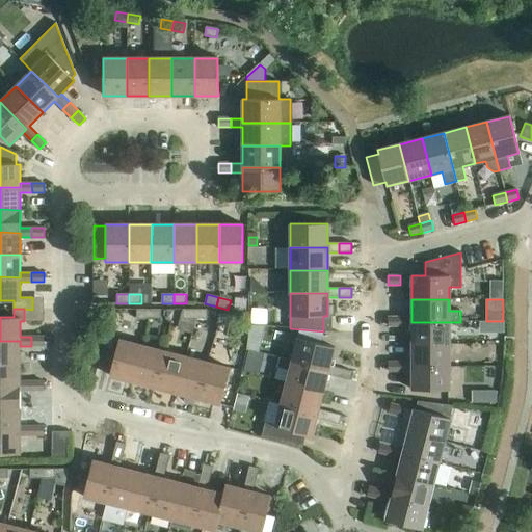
[(136,319),(149,319),(149,310),(136,310),(136,319)]
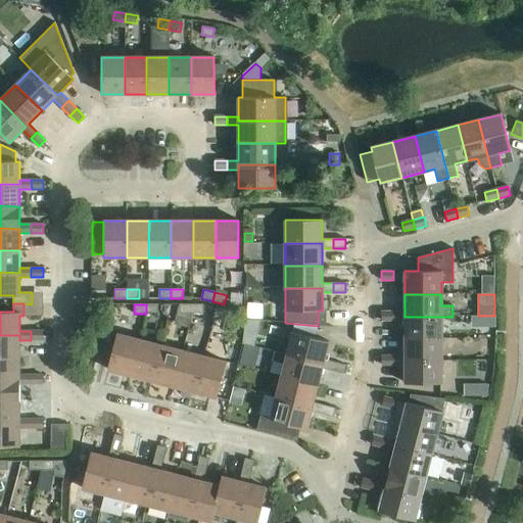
[(146,304),(146,314),(157,314),(157,304),(146,304)]
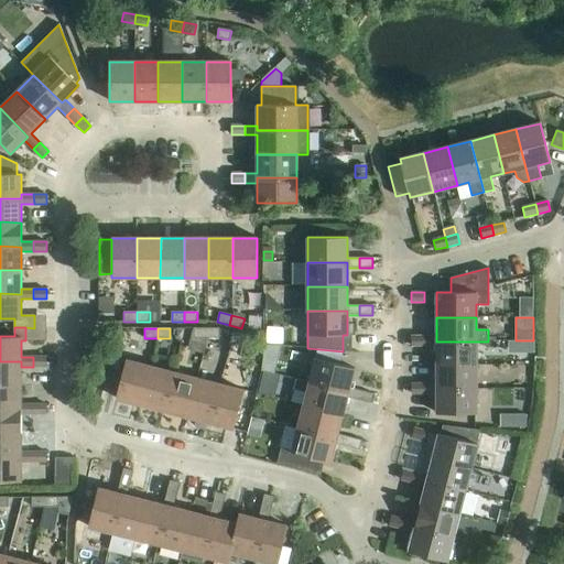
[(194,338),(206,338),(206,328),(194,328),(194,338)]
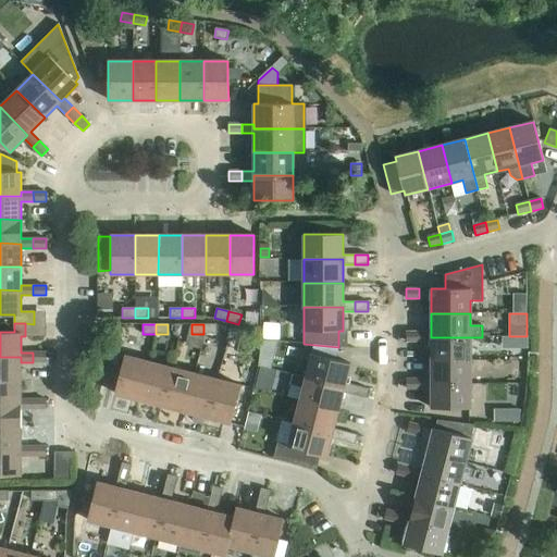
[(203,324),(203,334),(217,334),(217,324),(203,324)]
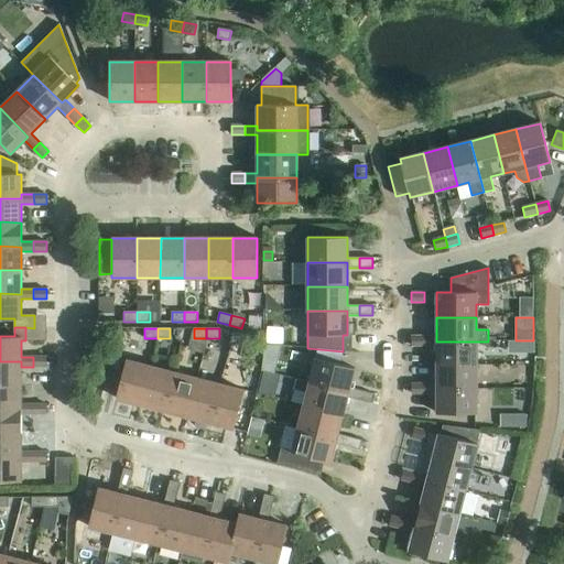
[(230,342),(242,345),(246,336),(232,333),(230,342)]
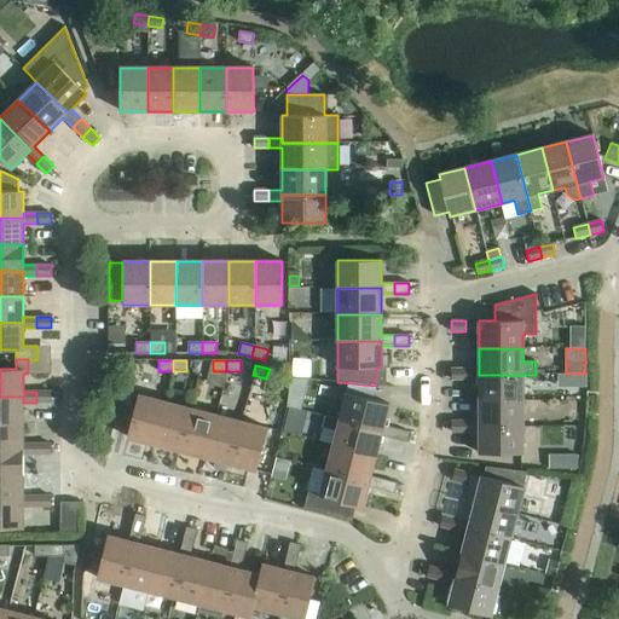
[(451,380),(466,380),(466,369),(451,369),(451,380)]
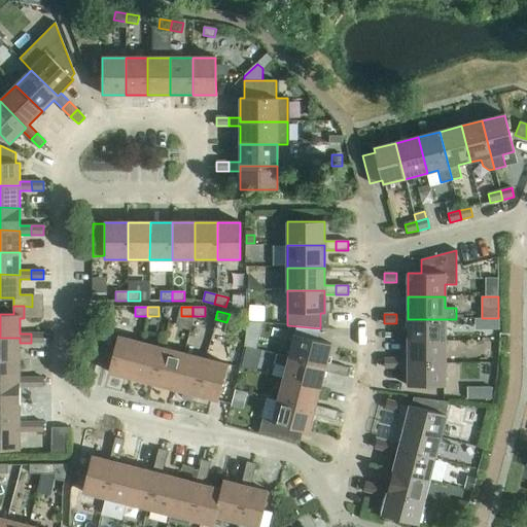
[(408,341),(445,341),(445,319),(408,319),(408,314),(396,314),(396,323),(408,323),(408,341)]
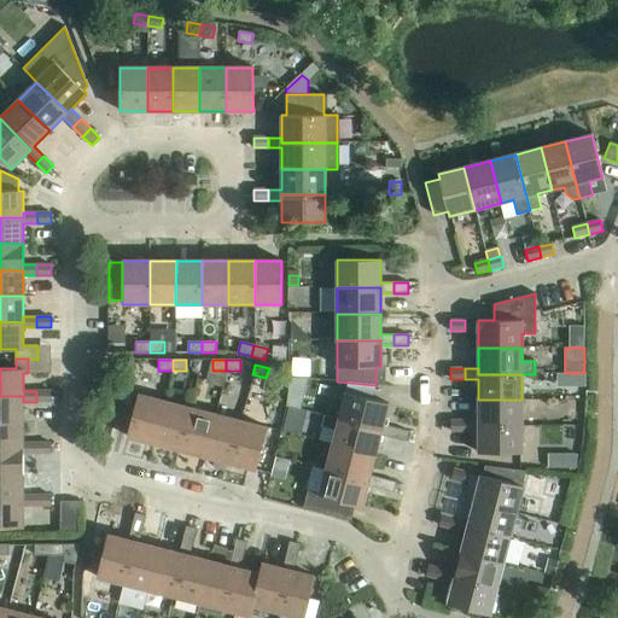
[(571,374),(571,386),(584,386),(584,375),(584,374),(571,374)]
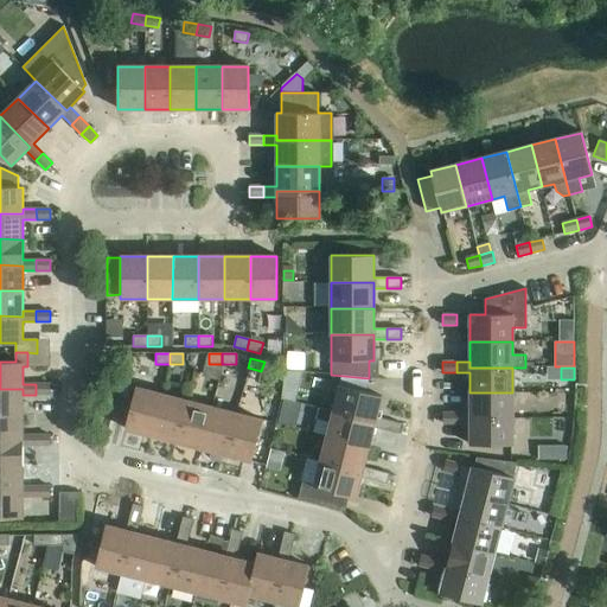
[(36,384),(36,395),(50,394),(50,384),(36,384)]
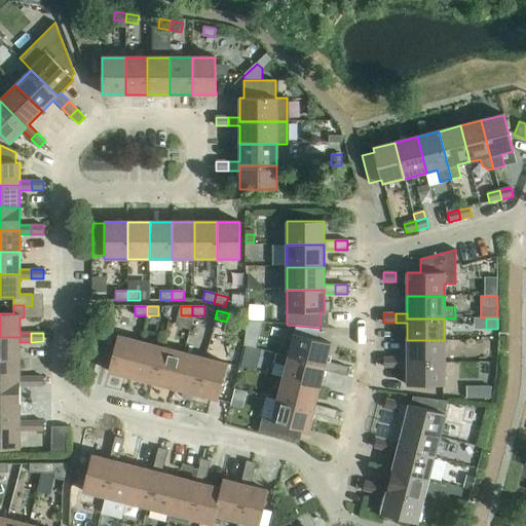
[(294,335),(289,357),(325,366),(324,371),(335,373),(337,365),(326,362),(330,343),(294,335)]
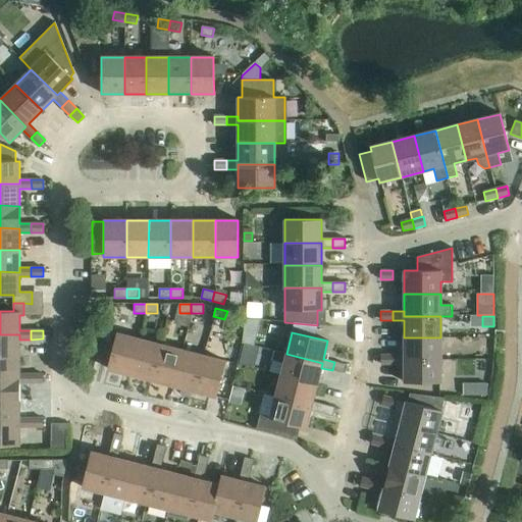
[(107,369),(129,374),(139,338),(116,333),(107,369)]
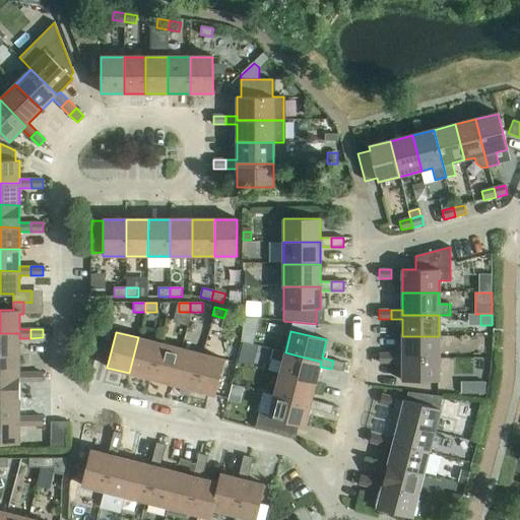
[(0,354),(19,355),(19,338),(19,333),(0,333),(0,354)]
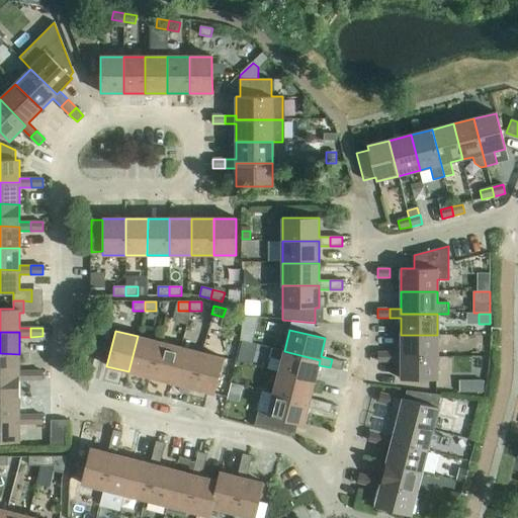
[(390,361),(401,361),(401,357),(447,357),(447,353),(437,353),(437,335),(401,335),(401,353),(390,353),(390,361)]
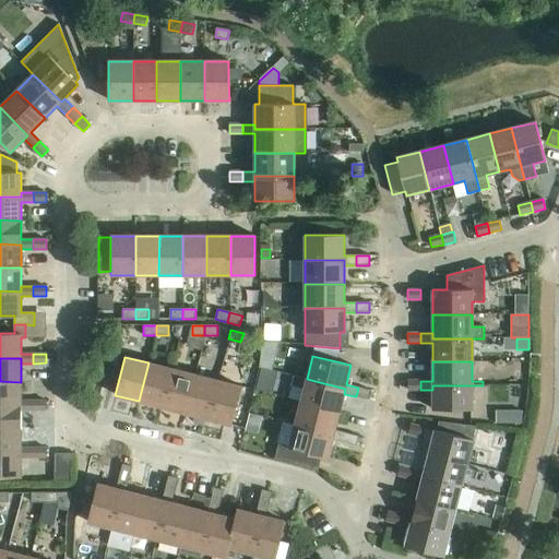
[(139,401),(162,407),(171,369),(149,363),(139,401)]
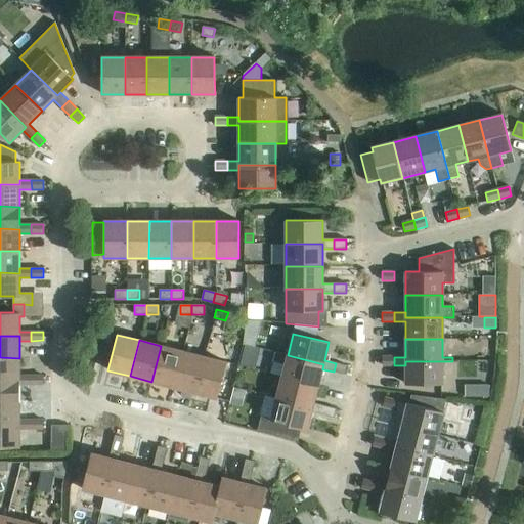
[(151,382),(173,387),(182,351),(161,346),(151,382)]
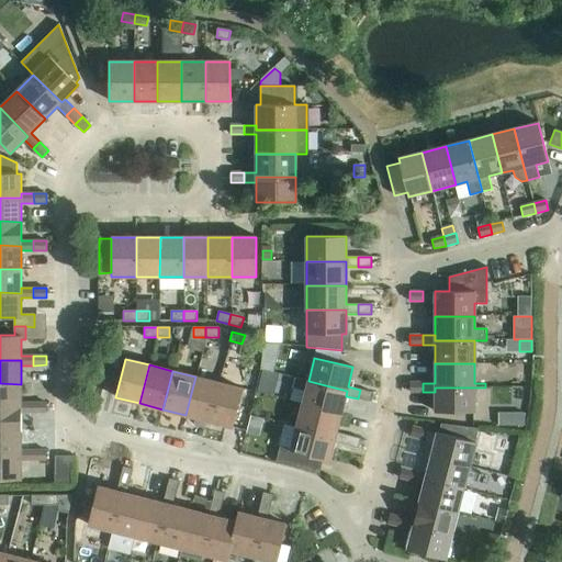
[(186,415),(209,422),(218,383),(195,377),(186,415)]
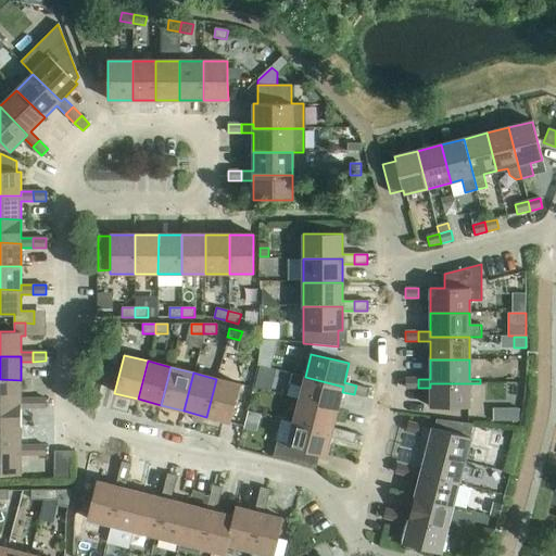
[(274,376),(261,373),(257,386),(270,389),(274,376)]
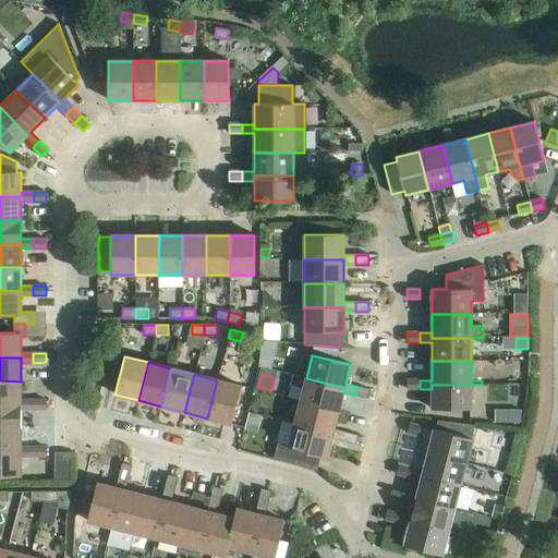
[(304,388),(300,401),(338,411),(343,393),(344,388),(306,378),(293,375),(291,385),(304,388)]
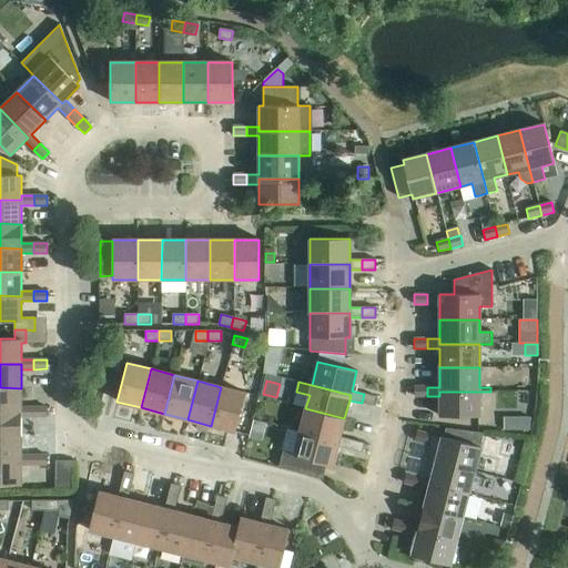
[(0,387),(0,412),(21,412),(21,407),(21,388),(0,387)]
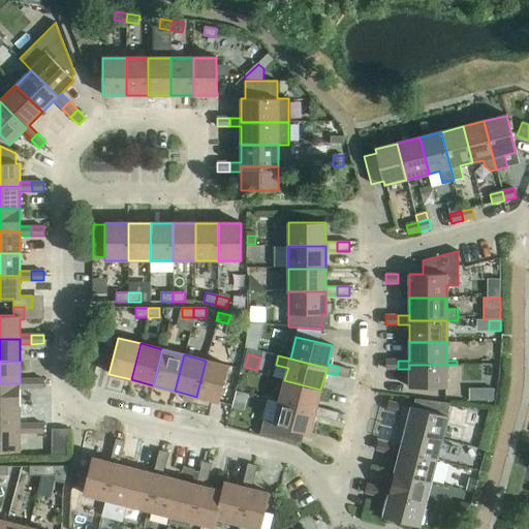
[(206,361),(196,397),(219,402),(220,398),(228,366),(206,361)]
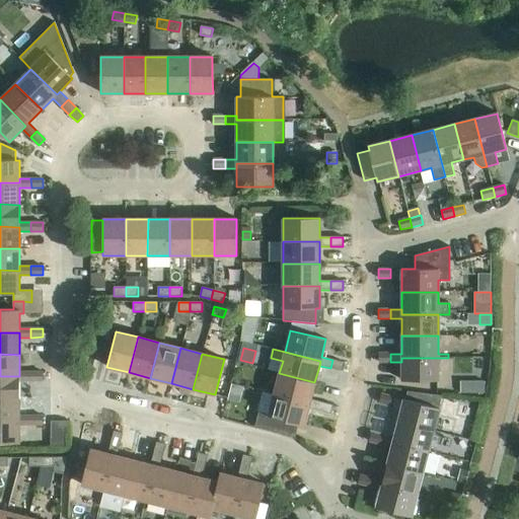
[(378,362),(390,362),(390,354),(378,354),(378,362)]
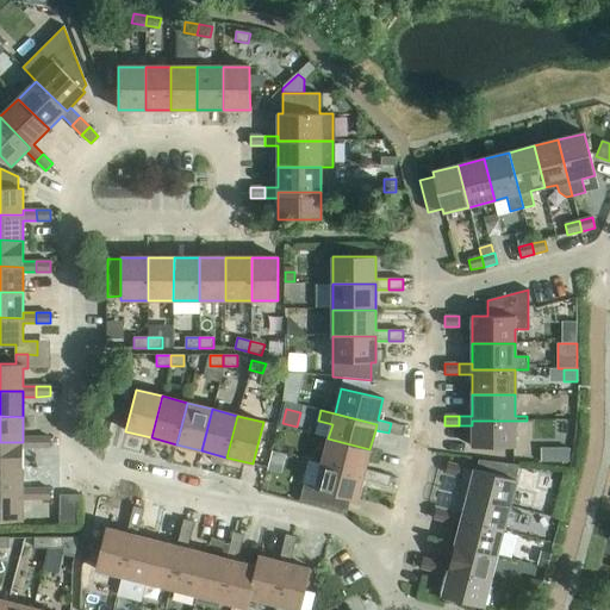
[(472,421),(472,425),(472,448),(515,448),(515,425),(527,425),(527,421),(472,421)]
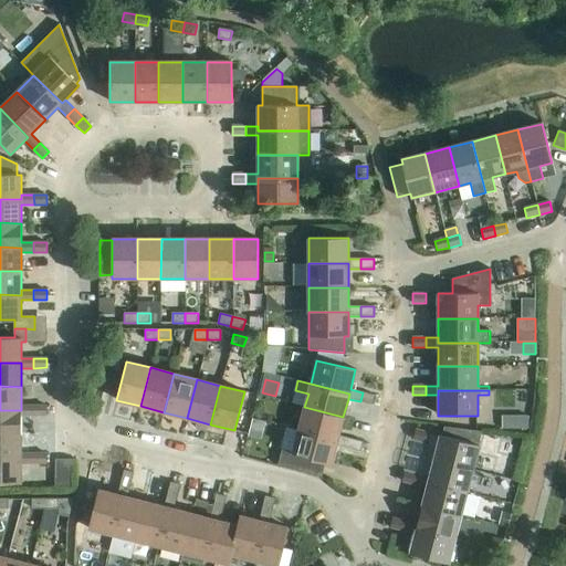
[(375,396),(363,392),(360,401),(373,405),(375,396)]
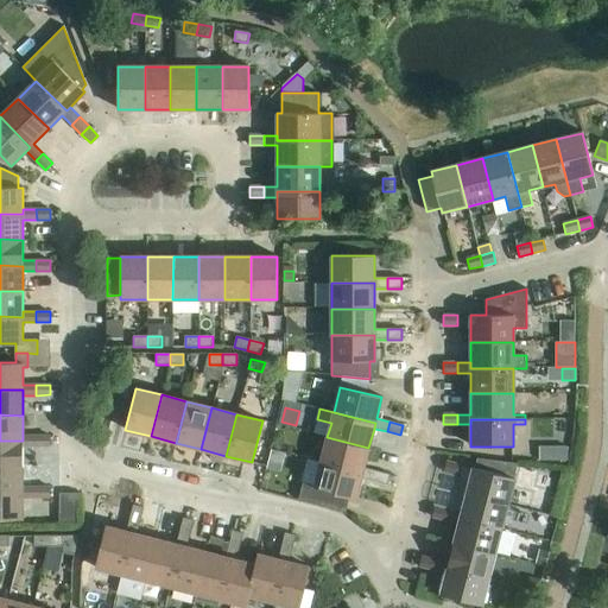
[(0,441),(0,466),(23,467),(23,447),(36,447),(36,436),(23,436),(23,441),(0,441)]
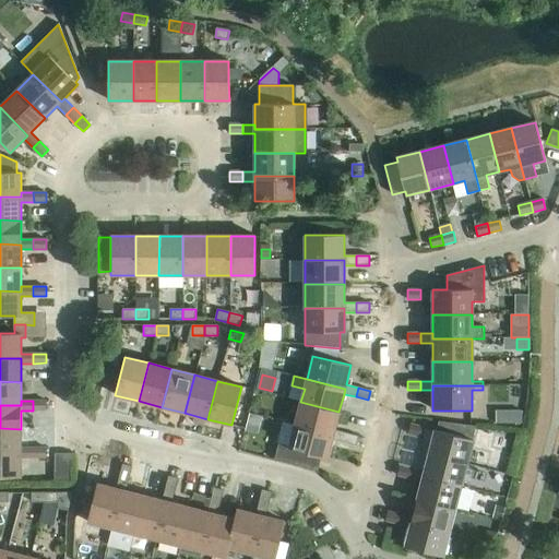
[(33,401),(33,411),(46,411),(46,401),(33,401)]
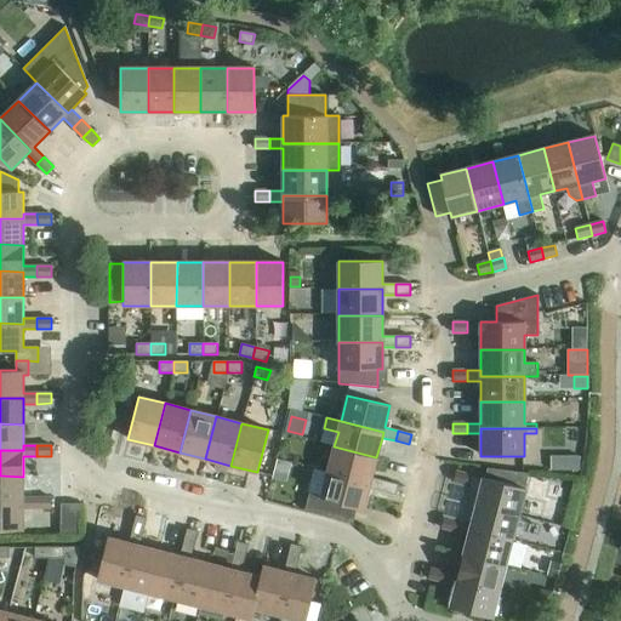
[(334,446),(328,473),(370,484),(369,489),(382,491),(385,482),(371,478),(376,457),(334,446)]
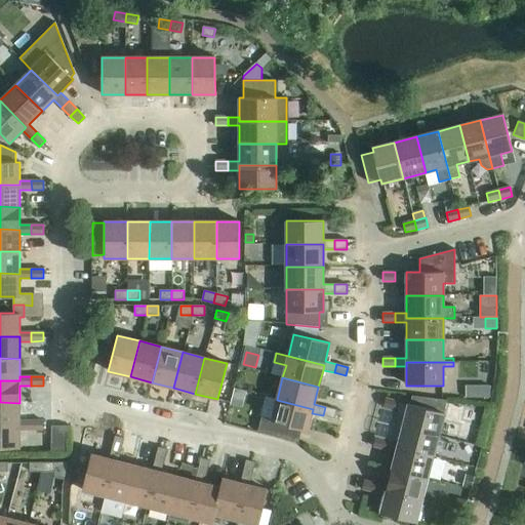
[(478,387),(478,398),(490,399),(490,387),(478,387)]
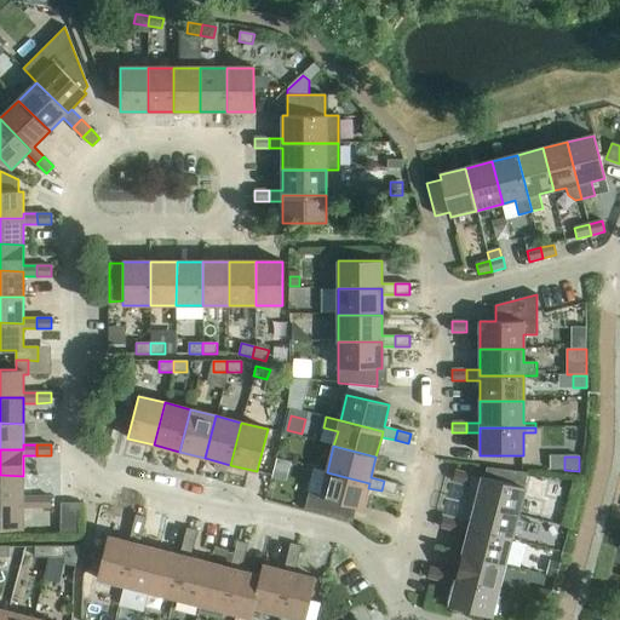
[(475,504),(518,515),(524,488),(528,472),(487,468),(484,477),(482,477),(475,504)]
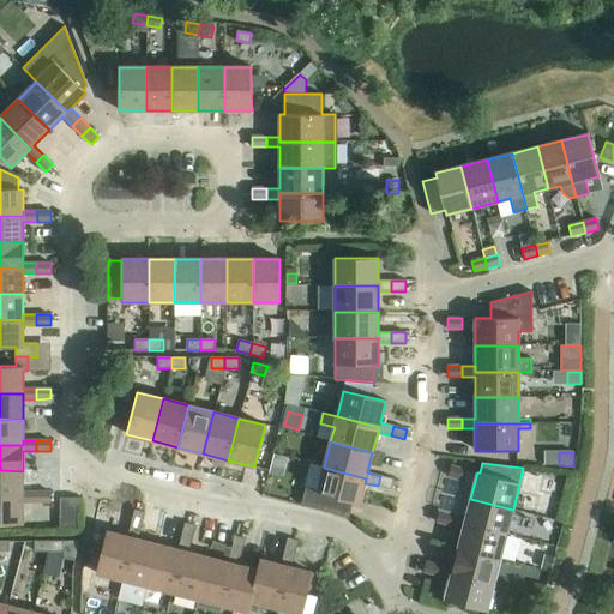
[(449,476),(462,480),(464,469),(451,465),(449,476)]
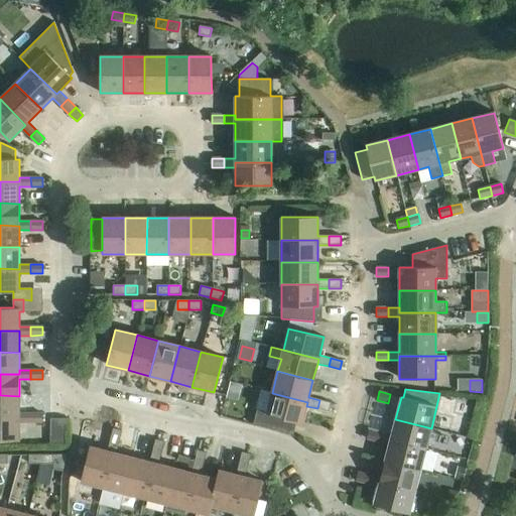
[(307,402),(272,393),(267,412),(257,410),(253,424),(289,433),(292,421),(301,423),(306,406),(307,402)]
